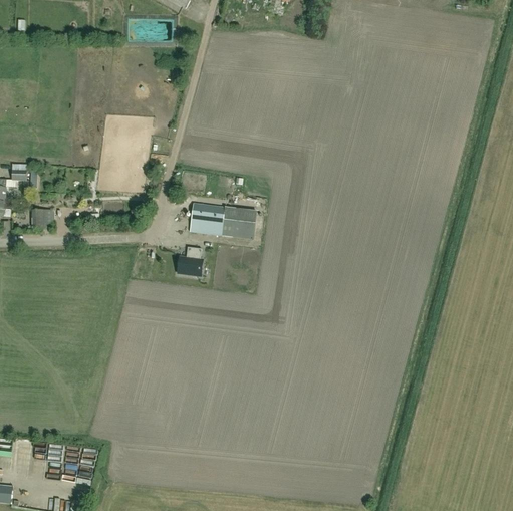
[(186,165),(202,166),(202,157),(186,157),(186,165)]
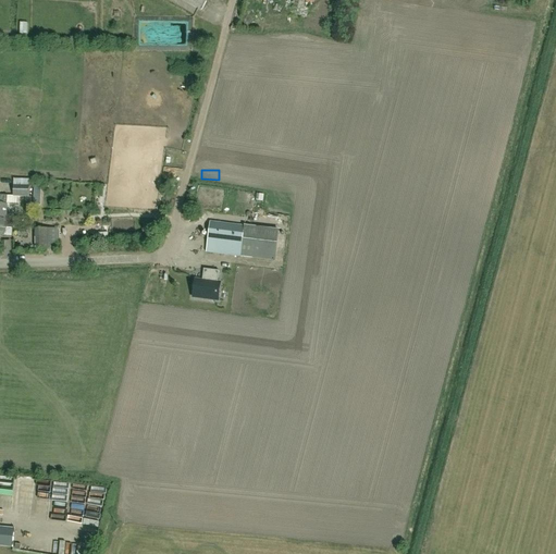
[(13,182),(12,194),(17,194),(27,194),(28,183),(13,182)]
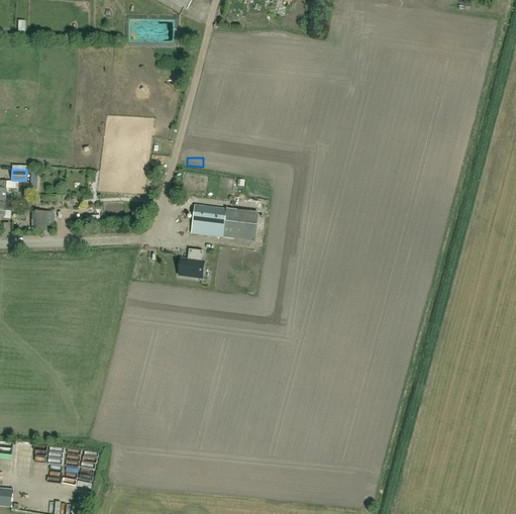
[(187,193),(209,194),(209,177),(187,177),(187,193)]
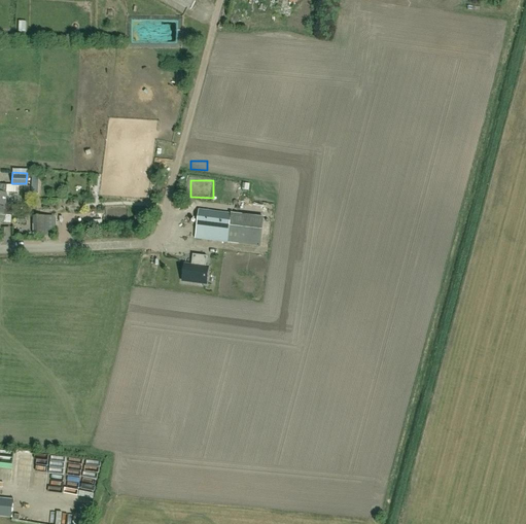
[(10,202),(4,201),(0,201),(0,219),(2,220),(2,210),(10,210),(10,202)]
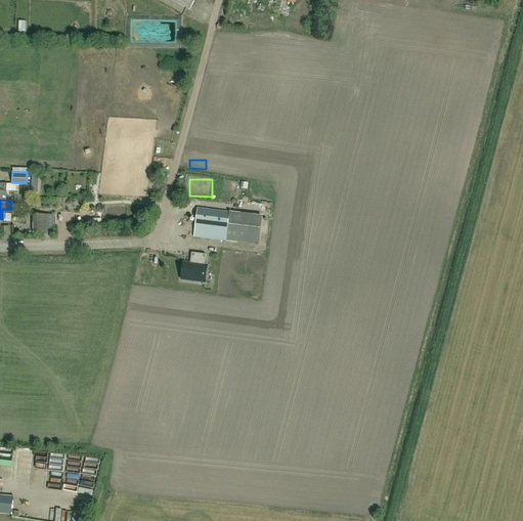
[(261,214),(228,210),(197,206),(192,234),(235,240),(257,243),(261,214)]
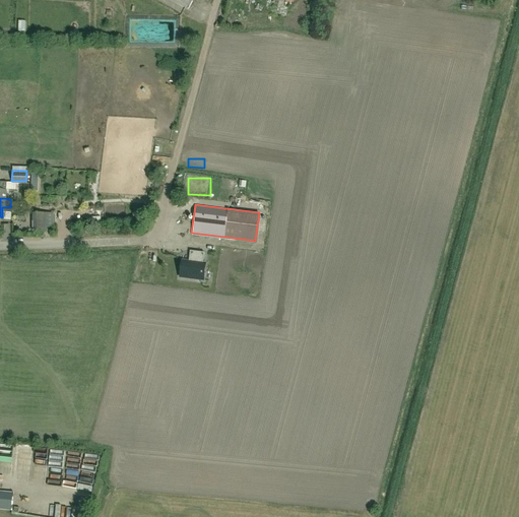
[(31,230),(55,230),(55,210),(31,211),(31,230)]
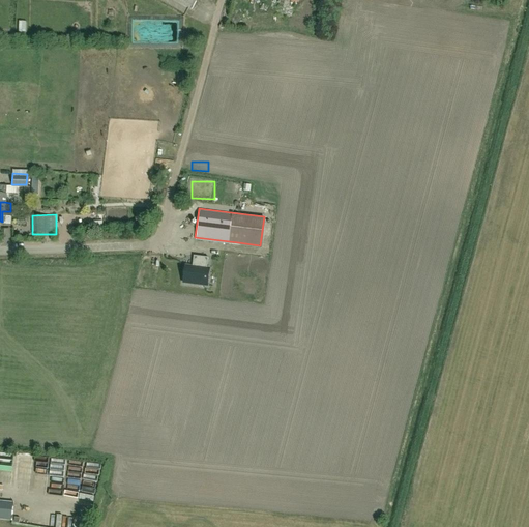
[(190,265),(184,264),(182,281),(206,284),(208,267),(205,266),(207,256),(193,254),(190,265)]
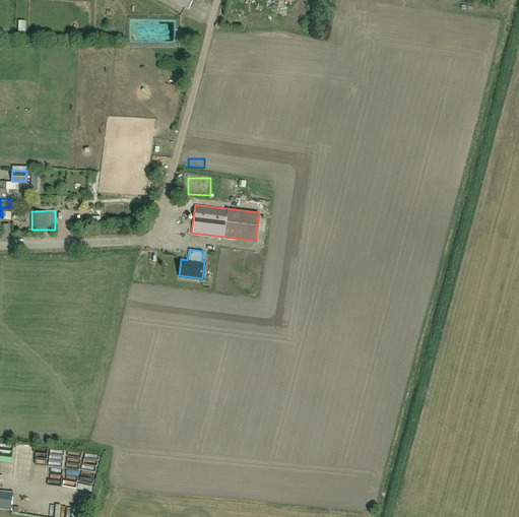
[(48,461),(49,451),(42,450),(41,460),(48,461)]
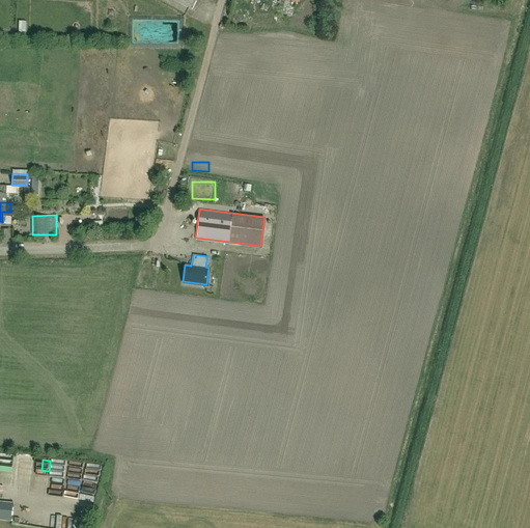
[(77,474),(85,473),(84,462),(76,462),(77,474)]
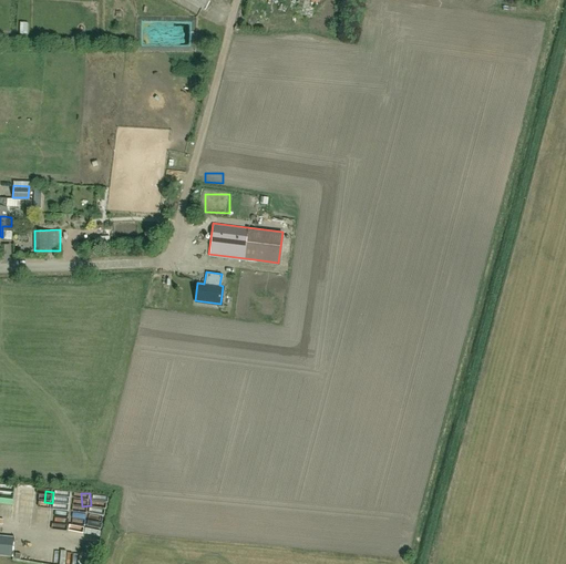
[(0,553),(11,554),(13,535),(0,533),(0,553)]
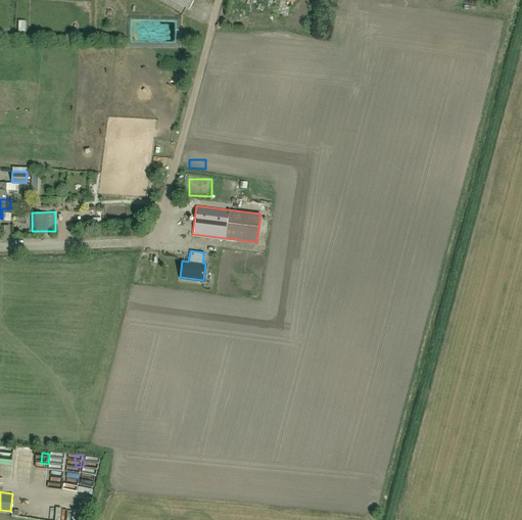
[(36,515),(47,517),(49,506),(39,503),(36,515)]
